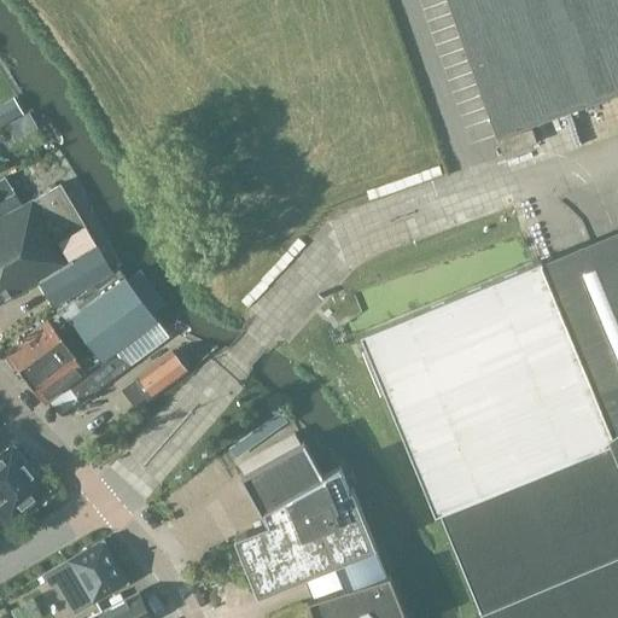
[(617,0),(445,0),(495,136),(529,124),(617,92),(617,0)]
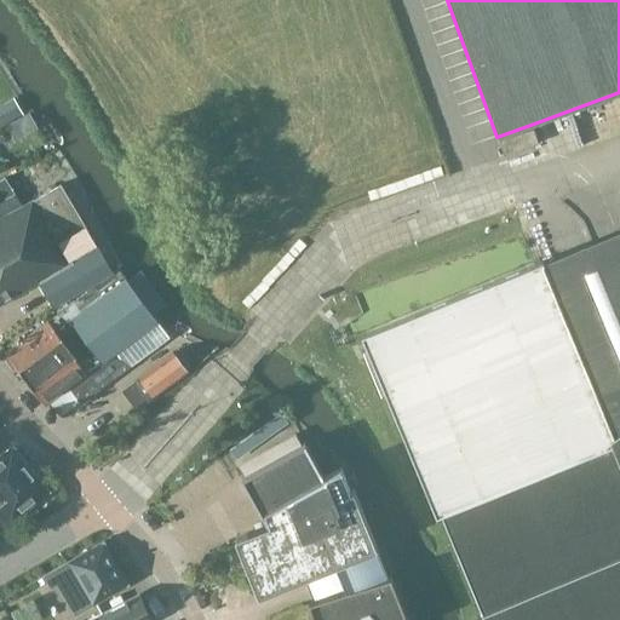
[(12,99),(5,104),(13,119),(22,114),(12,99)]
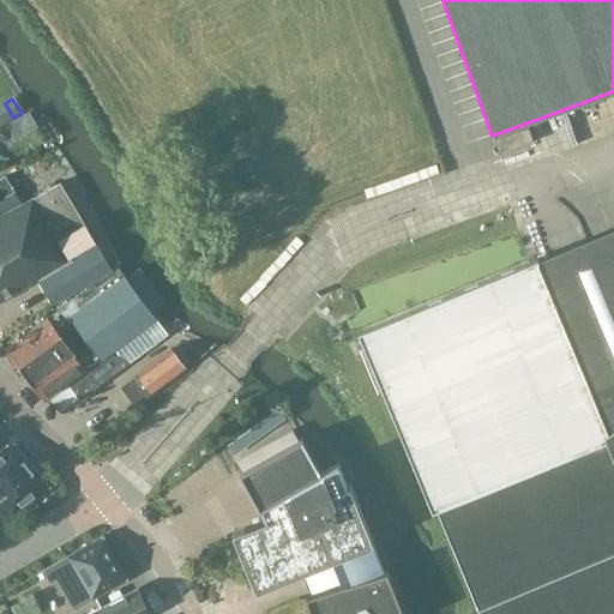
[(11,122),(18,137),(36,126),(29,113),(11,122)]
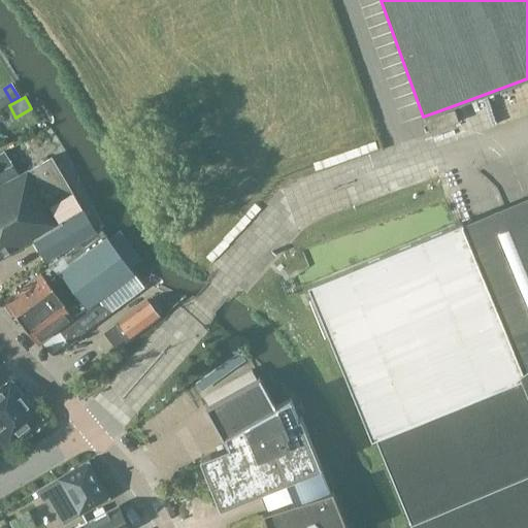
[(453,108),(424,119),(429,132),(458,122),(453,108)]
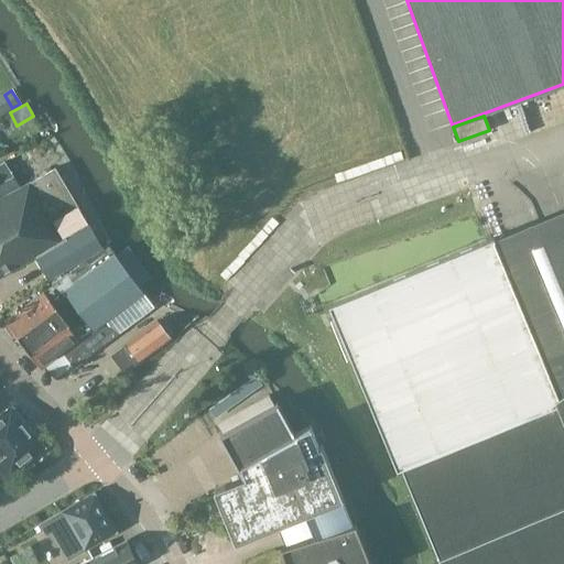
[(0,199),(0,277),(35,257),(47,279),(101,248),(88,224),(87,225),(55,169),(0,199)]
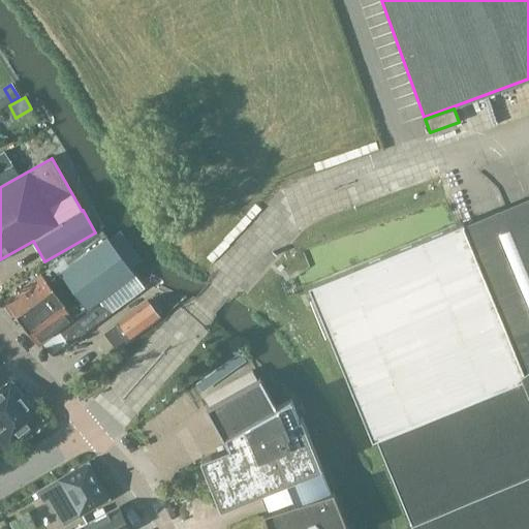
[(0,185),(18,176),(11,164),(0,169),(0,185)]
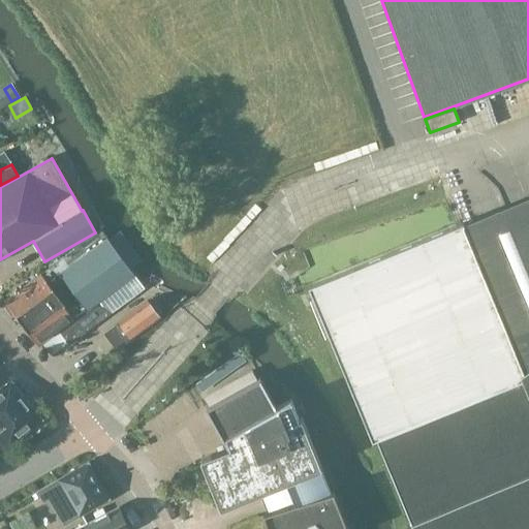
[(466,224),(463,225),(524,378),(528,374),(528,197),(521,201),(484,216),(466,224)]
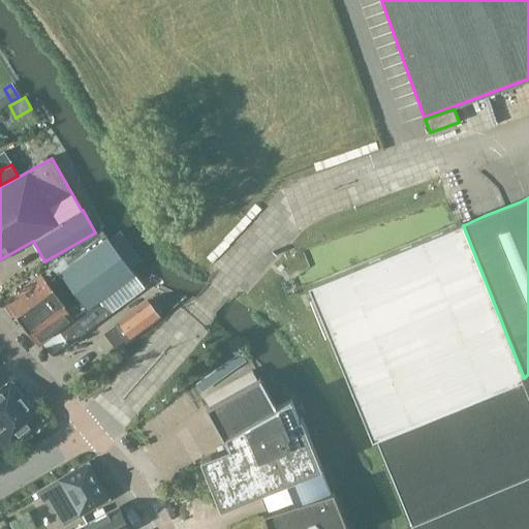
[(315,283),(308,286),(371,441),(376,439),(409,521),(409,522),(410,525),(412,524),(413,528),(528,528),(528,392),(524,378),(463,225),(456,227),(455,228),(315,283)]
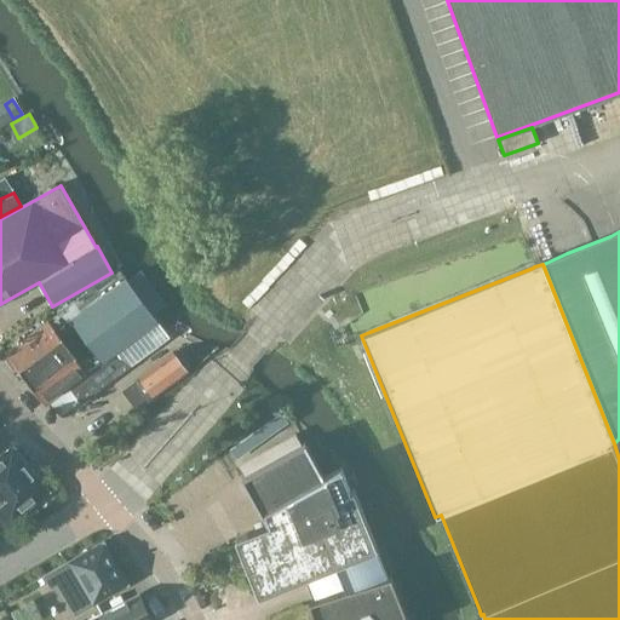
[(116,352),(158,321),(119,269),(5,352),(45,406),(72,386),(79,396),(85,397),(101,386),(102,389),(113,380),(128,368),(116,352)]
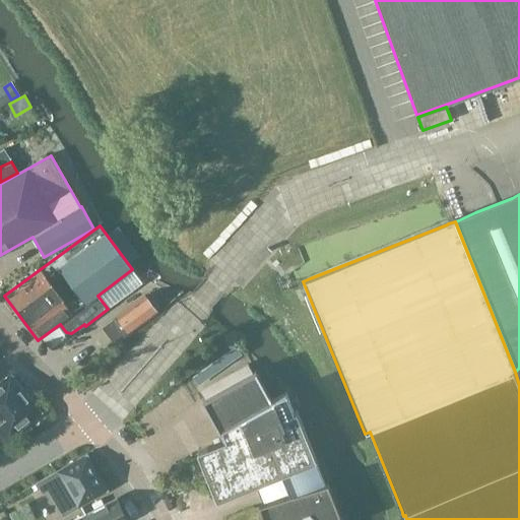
[(128,334),(156,313),(144,297),(102,328),(113,344),(127,333),(128,334)]
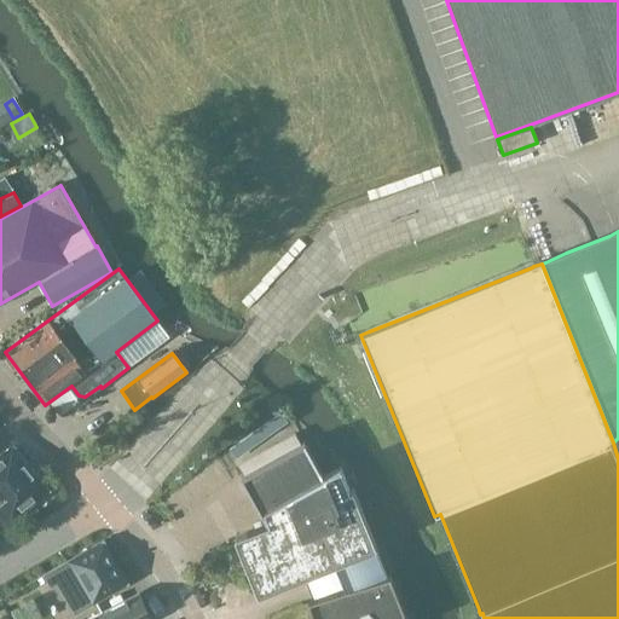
[(318,478),(304,441),(241,476),(266,522),(233,536),(258,595),(290,582),(289,580),(296,577),(308,573),(317,597),(305,601),(311,618),(404,618),(388,578),(385,579),(372,550),(374,549),(350,491),(346,493),(336,470),(318,478)]
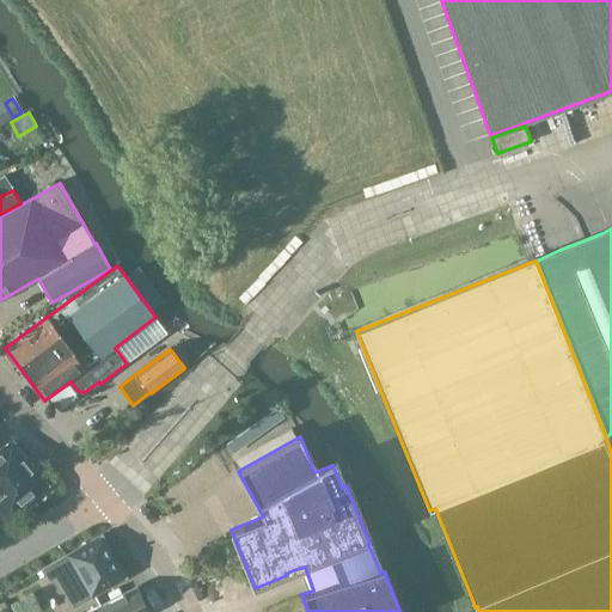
[(0,522),(10,516),(48,485),(12,441),(0,450),(0,522)]
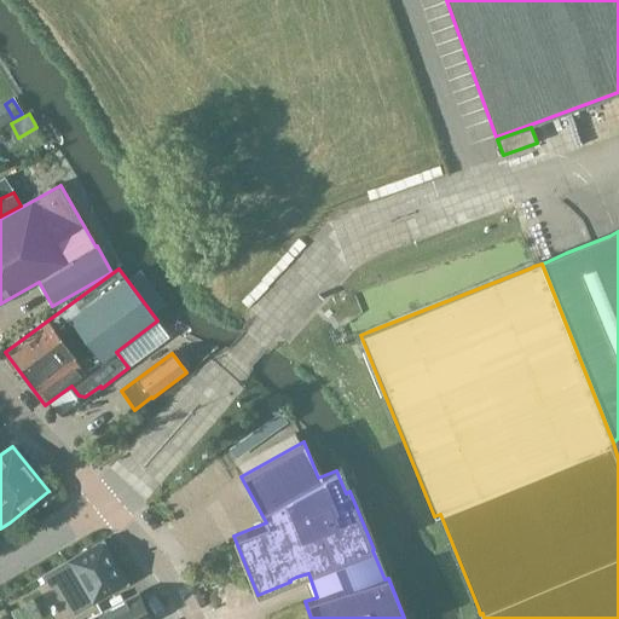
[(104,543),(46,576),(51,585),(57,582),(62,589),(79,579),(87,594),(69,603),(75,614),(93,605),(128,584),(104,543)]
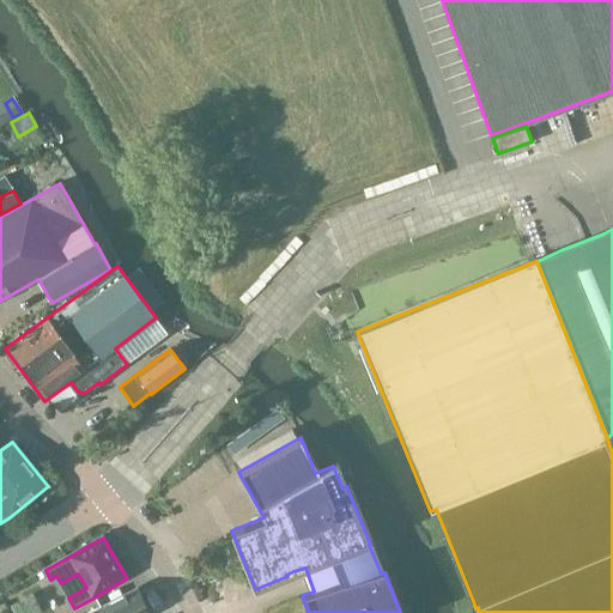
[(143,600),(137,588),(87,612),(149,612),(152,611),(146,598),(143,600)]
